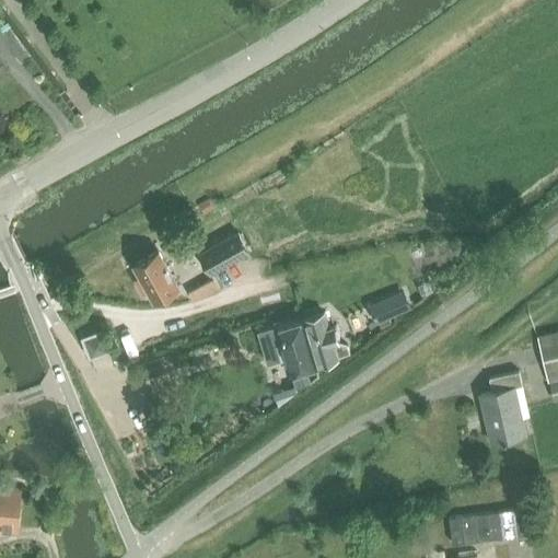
[(198,207),(201,213),(211,208),(208,201),(207,200),(198,206),(198,207)]
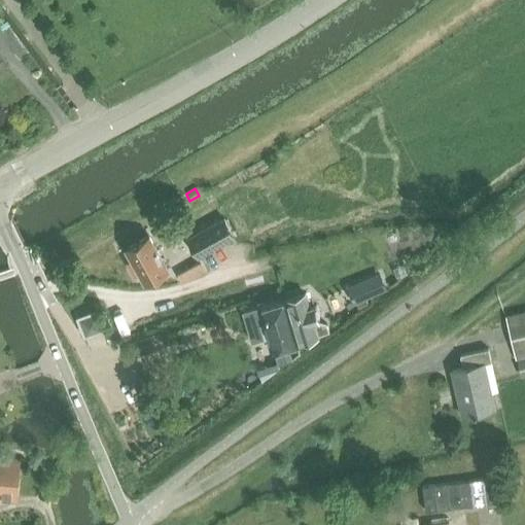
[(222,220),(186,241),(197,259),(233,239),(222,220)]
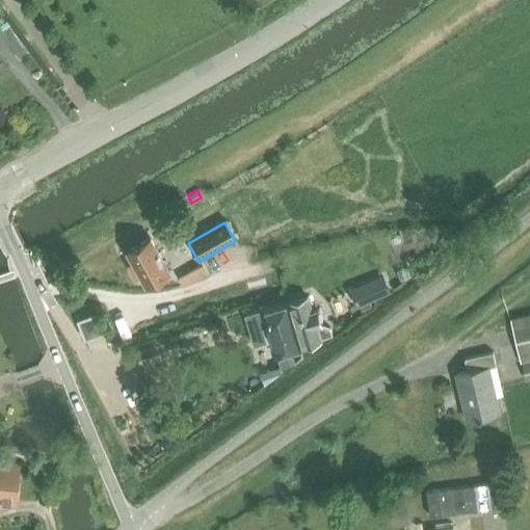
[(147,288),(168,274),(148,240),(126,253),(132,264),(127,267),(134,281),(140,277),(147,288)]
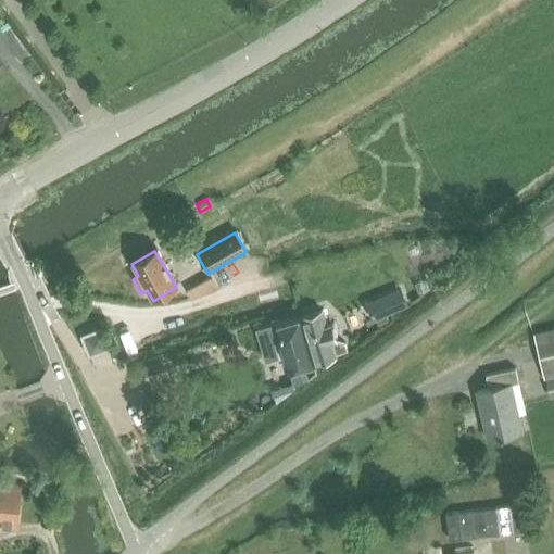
[(188,287),(191,297),(218,288),(214,277),(188,287)]
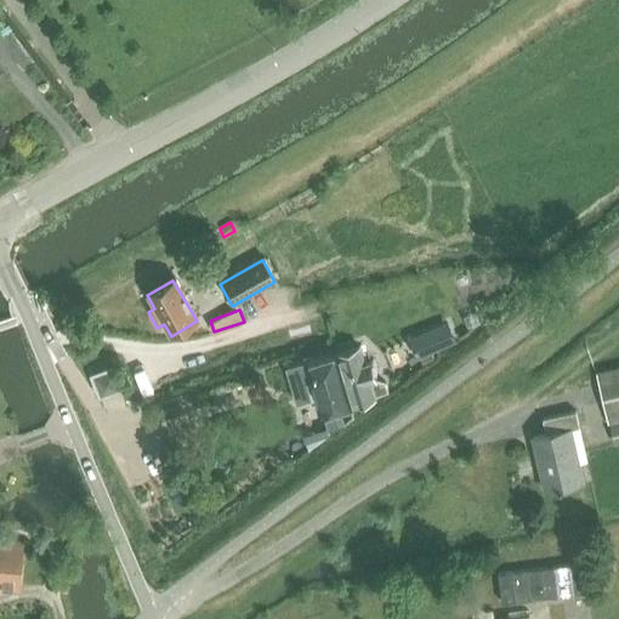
[(463,319),(465,331),(477,329),(475,317),(463,319)]
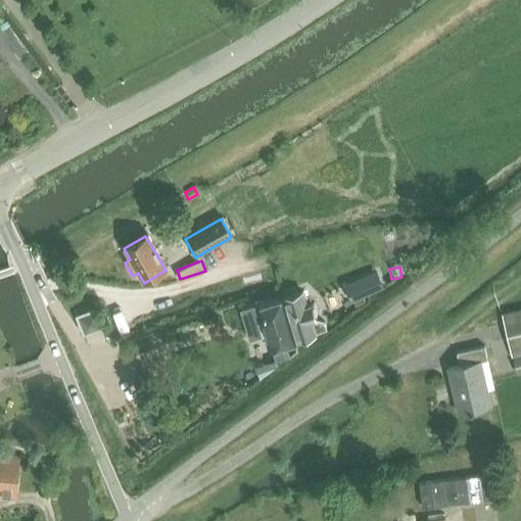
[(371,294),(364,278),(343,286),(350,303),(371,294)]
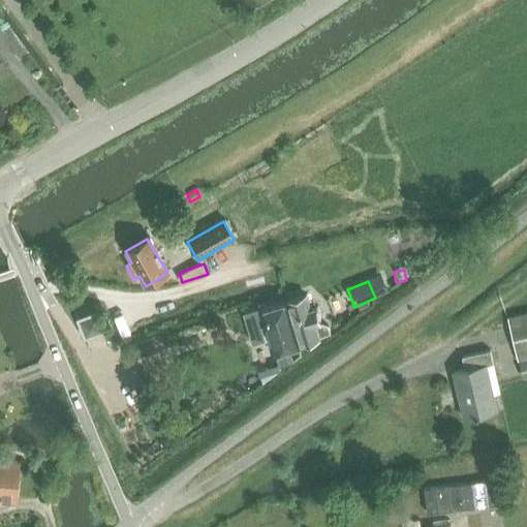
[(299,344),(318,338),(329,336),(327,326),(320,323),(315,308),(310,310),(305,297),(285,303),(293,333),(298,345),(299,344)]
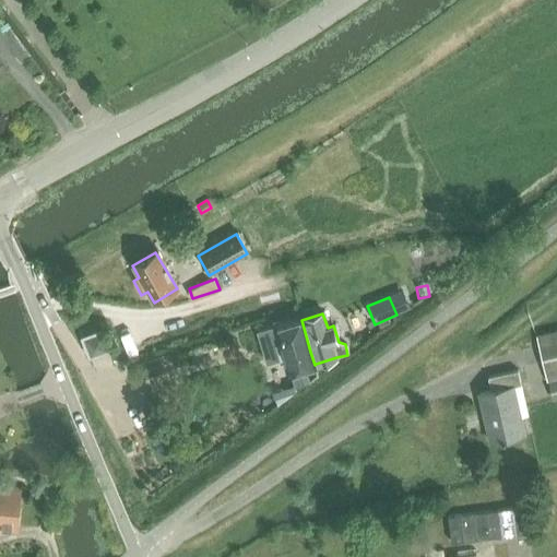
[(316,367),(316,364),(315,365),(310,352),(301,320),(258,333),(268,364),(286,358),(292,375),(306,370),(316,367)]
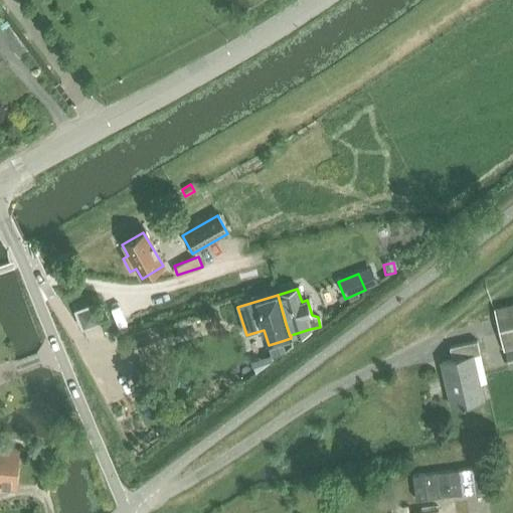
[(81,332),(102,323),(94,305),(73,313),(81,332)]
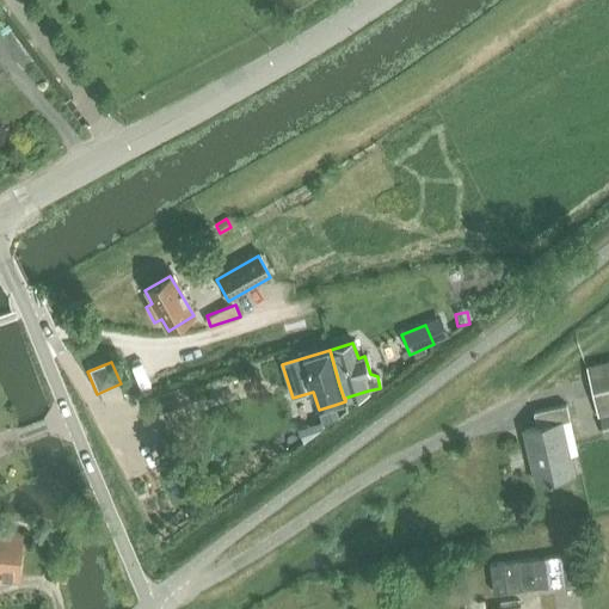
[(598,418),(608,414),(608,364),(586,370),(598,418)]
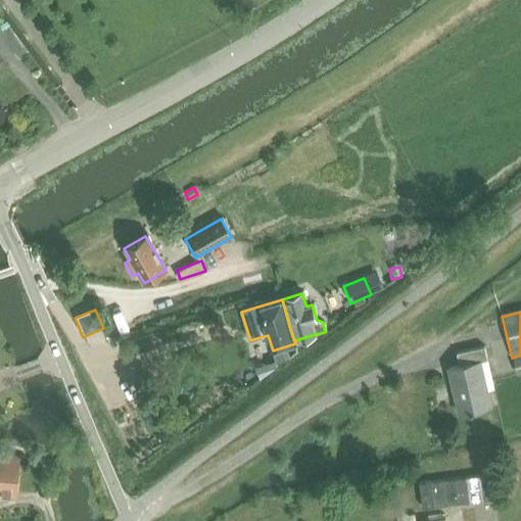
[(150,339),(134,344),(137,354),(153,349),(150,339)]
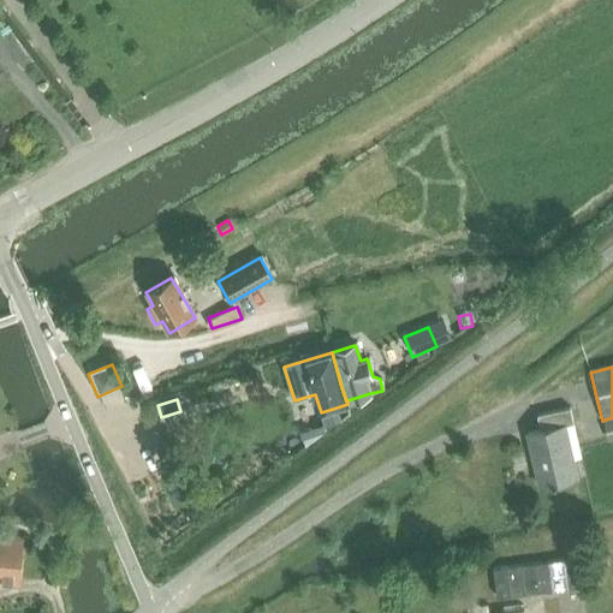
[(325,434),(323,428),(340,424),(337,412),(320,417),(322,426),(301,432),(304,447),(325,434)]
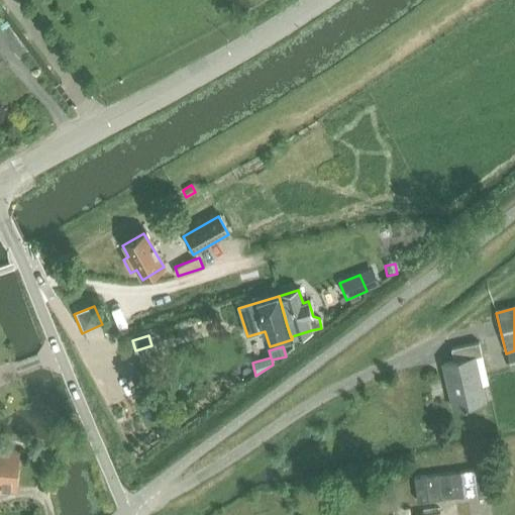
[(497,374),(491,348),(454,357),(457,369),(442,373),(449,404),(494,393),(490,375),(497,374)]
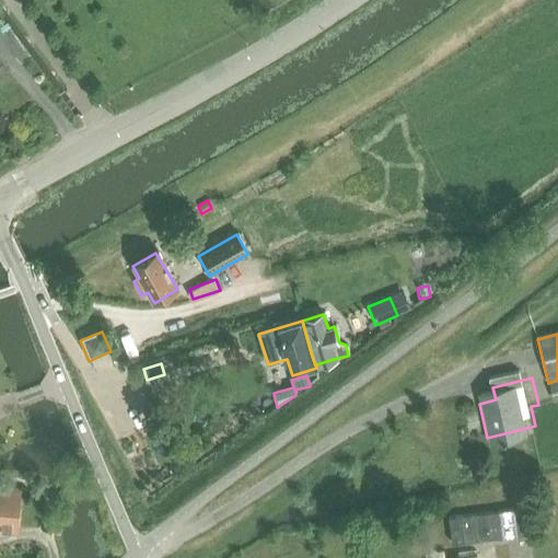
[(0,527),(18,530),(19,489),(0,488),(0,527)]
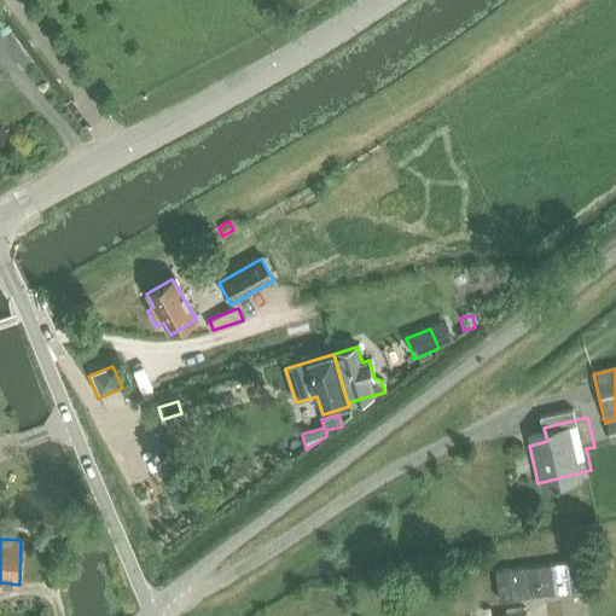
[(597,577),(515,588),(519,615),(538,615),(602,606),(597,577)]
